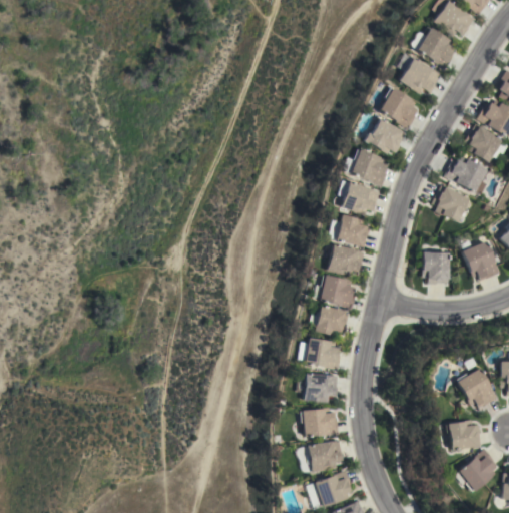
[(430,10),(436,0),(447,0),(468,14),(467,15),(474,19),(468,28),(469,28),(463,36),(457,31),(453,37),(432,22),(437,15),(430,10)]
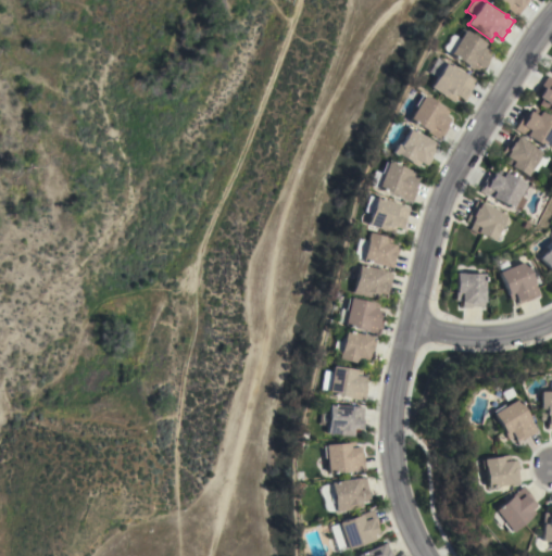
[(530,0),(528,3),(529,3),(519,16),(507,8),(509,7),(500,0),(530,0)]
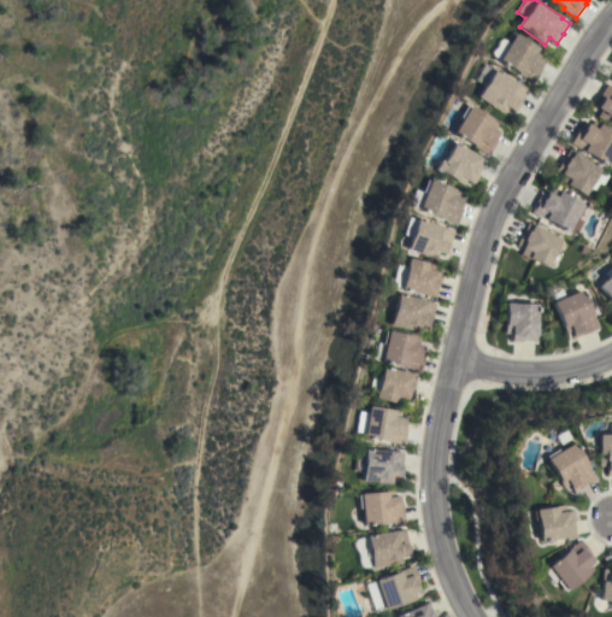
[(516,34),(546,52),(542,57),(546,59),(545,59),(548,62),(543,68),(545,68),(535,83),(522,75),(523,75),(500,62),(516,34)]
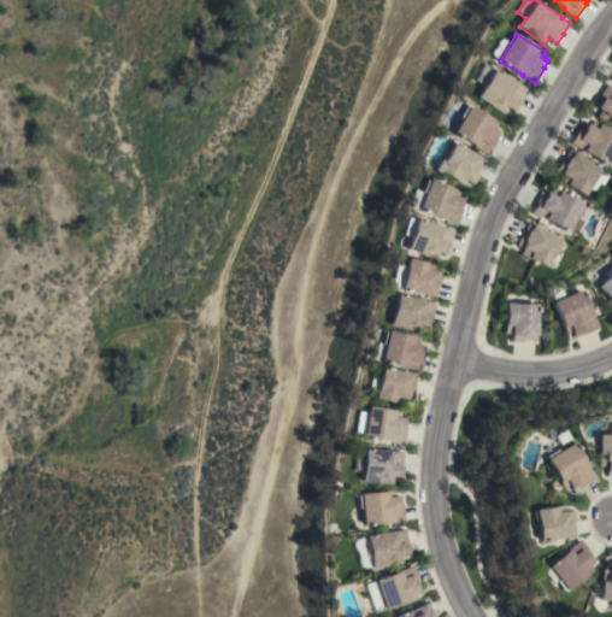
[(522,86),(529,90),(523,101),(524,103),(518,111),(511,106),(505,113),(493,106),(494,106),(478,97),(496,69),(522,86)]
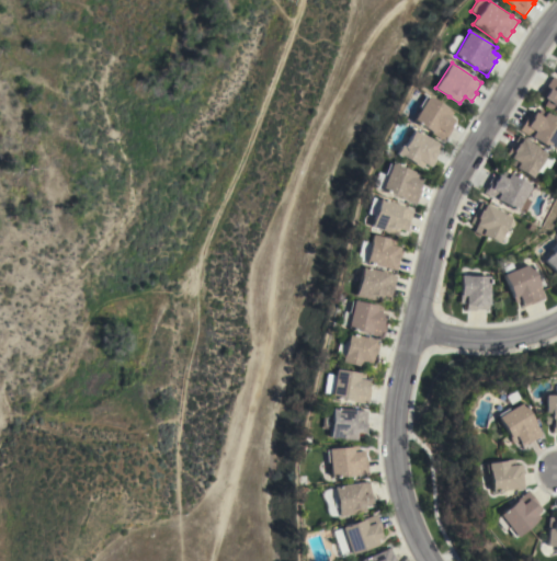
[(556,111),(547,105),(550,100),(546,98),(546,96),(543,95),(548,87),(549,87),(555,77),(556,78),(556,111)]
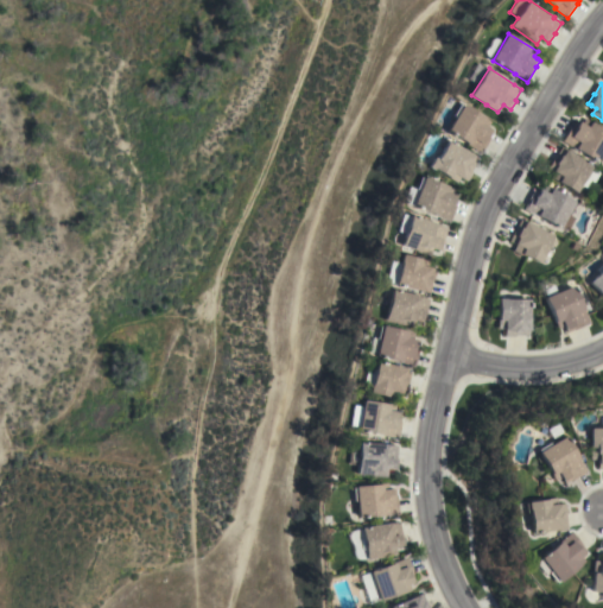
[(464,105),(487,119),(493,122),(489,127),(493,128),(492,130),(495,132),(492,138),(483,153),(470,145),(448,131),(464,105)]
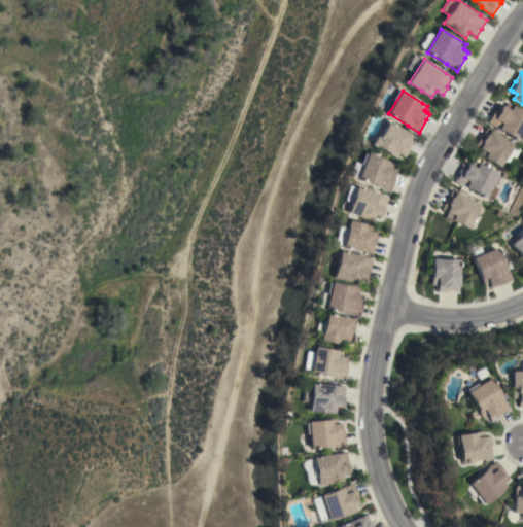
[(522,136),(520,140),(490,123),(498,109),(498,110),(502,104),(508,107),(510,103),(522,110),(522,136)]
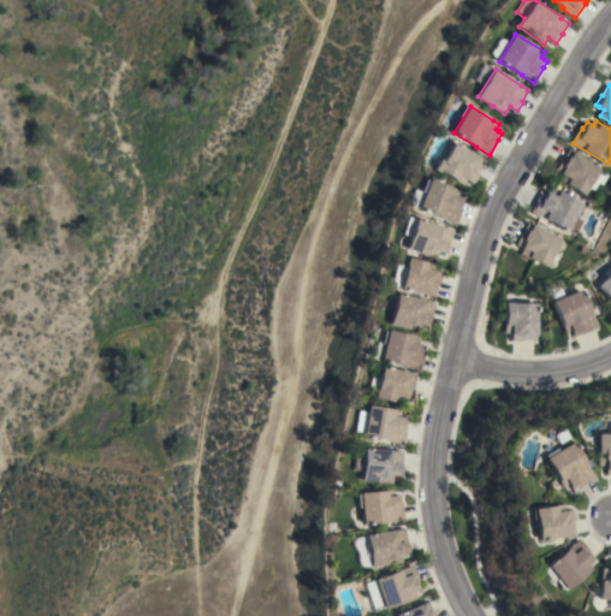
[(482,158),(482,159),(486,161),(479,173),(480,175),(475,183),(468,179),(464,185),(456,181),(456,179),(442,171),(440,172),(435,170),(442,159),(444,161),(455,142),(482,158)]
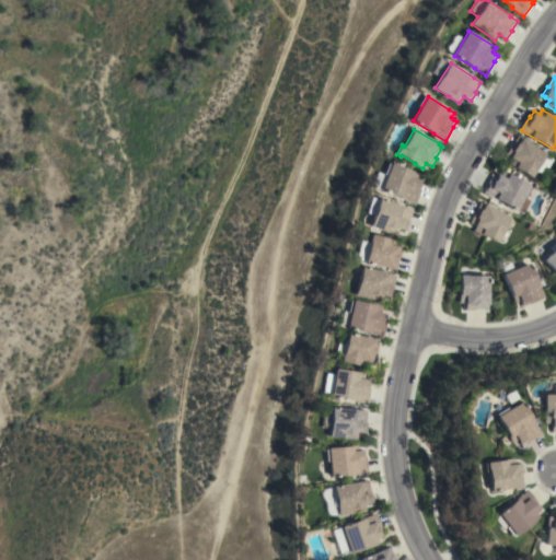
[(548,152),(534,177),(511,163),(513,159),(509,155),(520,136),(524,138),(548,152)]
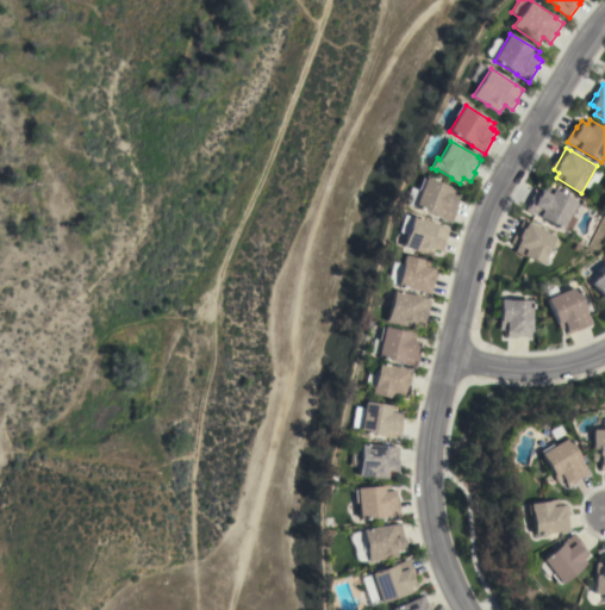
[(457,190),(455,195),(461,198),(459,205),(459,206),(453,222),(438,217),(438,216),(416,206),(422,191),(419,190),(424,178),(426,179),(426,178),(457,190)]
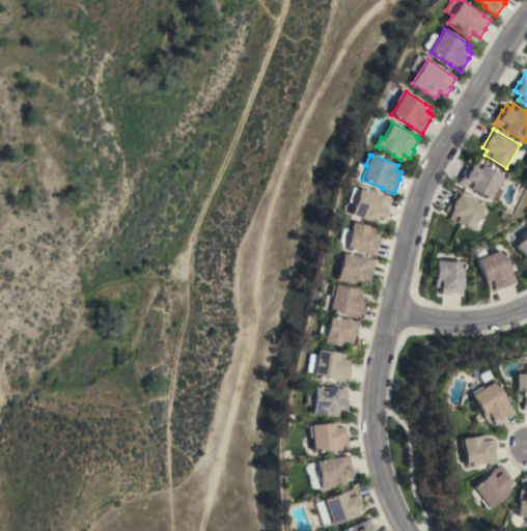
[(504,175),(504,176),(506,177),(501,188),(505,190),(499,201),(493,198),(492,199),(472,189),(462,184),(472,163),(476,166),(479,162),(504,175)]
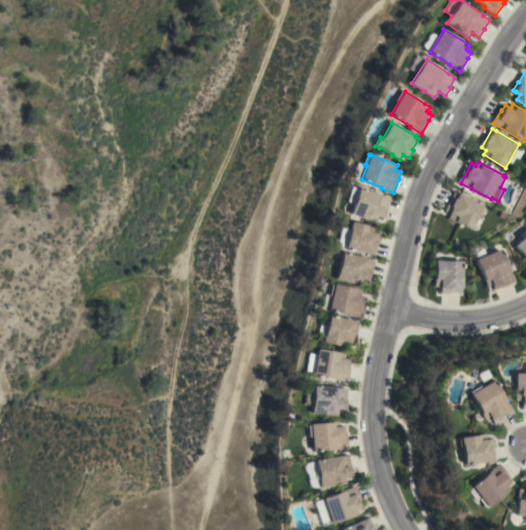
[(359,187),(385,196),(384,197),(392,199),(388,209),(389,209),(386,218),(379,216),(377,224),(366,219),(351,214),(359,187)]
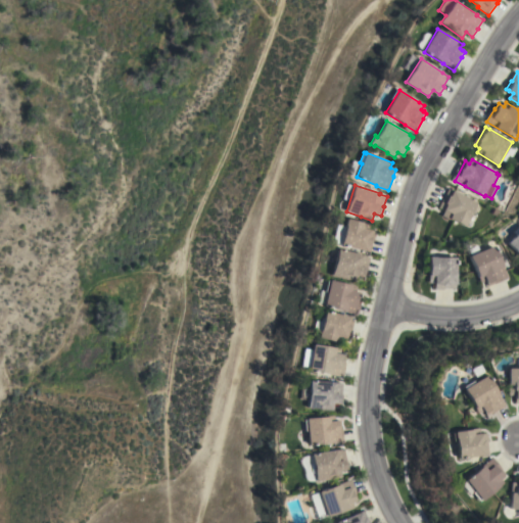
[(468,226),(453,219),(452,220),(444,216),(446,210),(440,207),(444,199),(445,200),(451,189),(478,201),(468,226)]
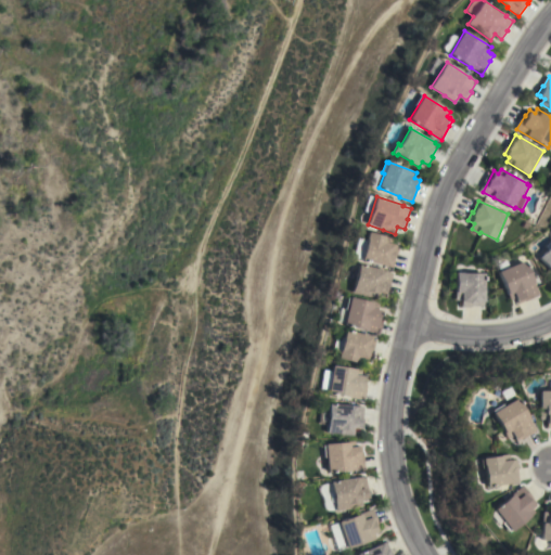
[(369,232),(395,239),(394,244),(400,246),(398,256),(397,256),(394,268),(362,260),(369,232)]
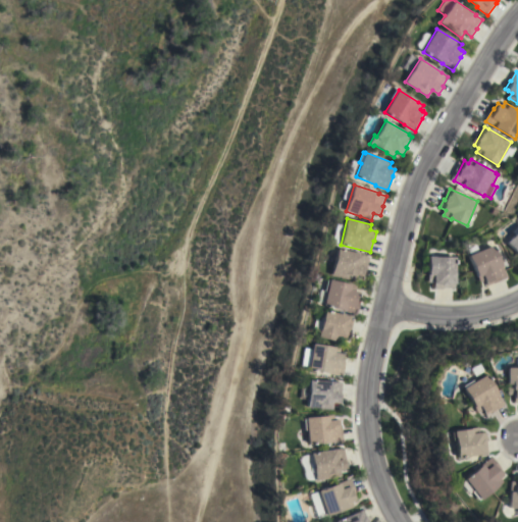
[(517,254),(507,243),(512,238),(512,239),(517,232),(517,254)]
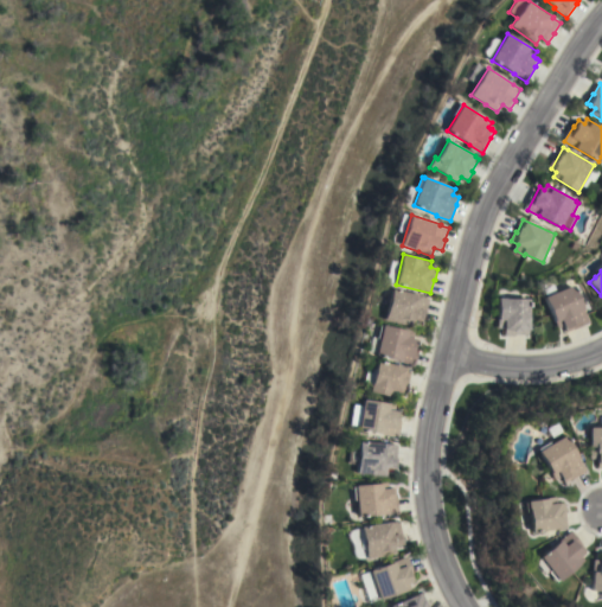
[(575,285),(591,323),(575,330),(575,328),(568,332),(565,325),(559,328),(546,298),(575,285)]
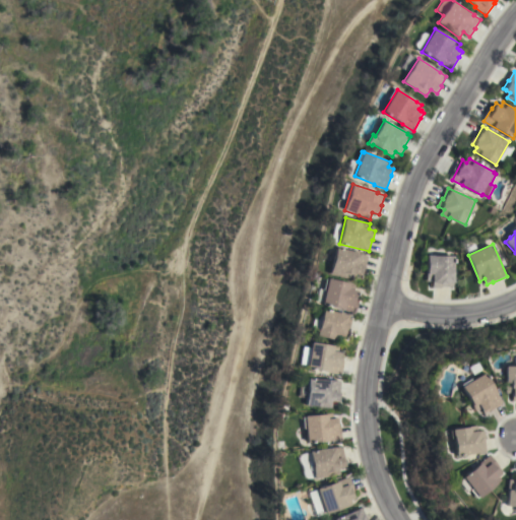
[(337,248),(362,254),(370,256),(365,275),(357,273),(355,280),(330,274),(337,248)]
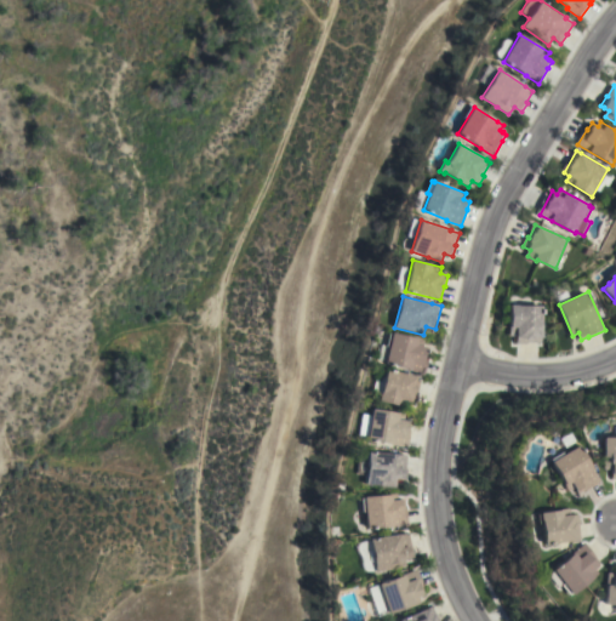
[(529,343),(518,343),(518,336),(512,336),(511,325),(512,325),(512,305),(519,305),(519,306),(543,306),(543,337),(543,343),(529,343)]
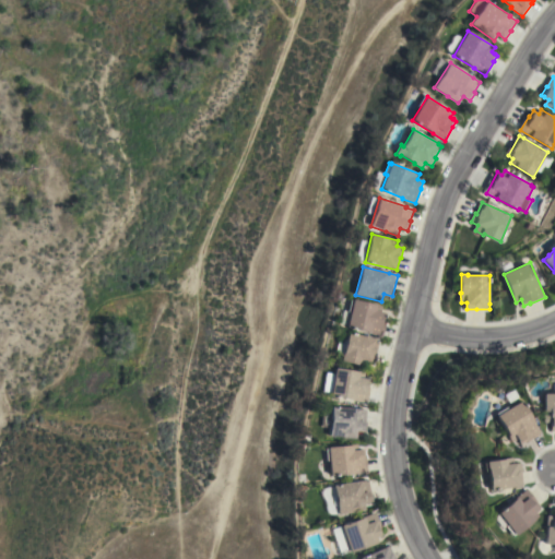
[(351,300),(353,301),(353,299),(387,307),(385,313),(389,314),(384,336),(346,328),(347,325),(340,324),(343,310),(349,311),(351,300)]
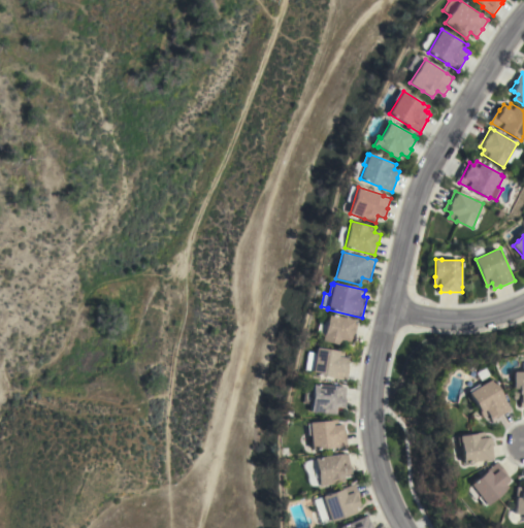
[(355,320),(355,321),(360,322),(355,343),(348,341),(347,347),(322,340),(323,335),(324,335),(329,314),(355,320)]
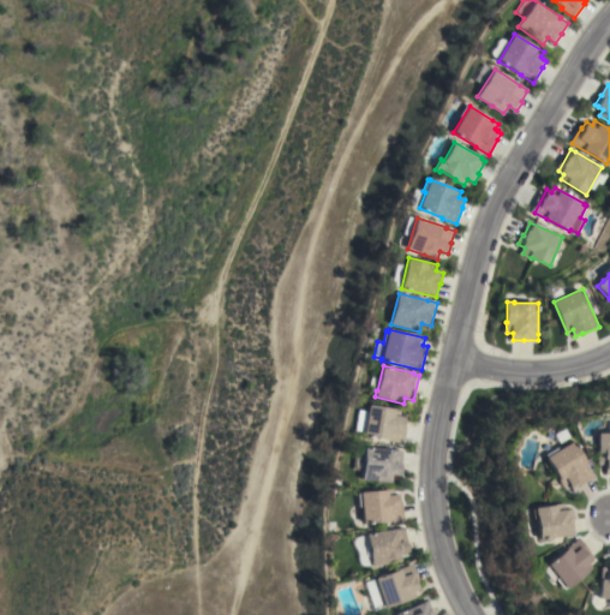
[(363,436),(369,405),(395,410),(395,415),(405,417),(405,418),(408,418),(405,443),(363,436)]
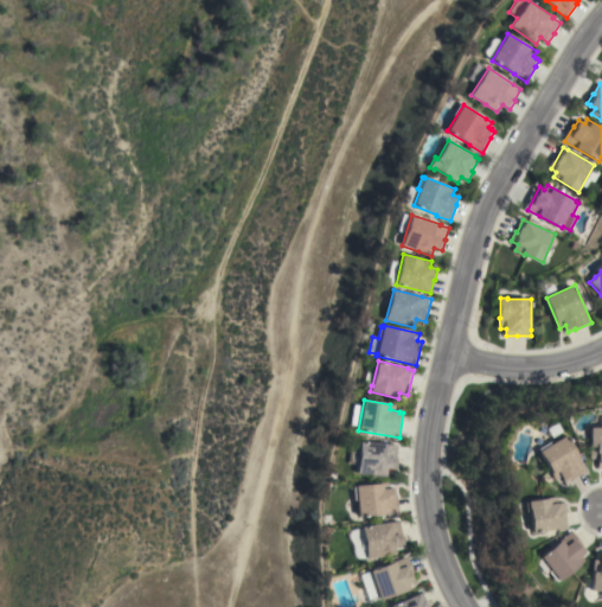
[(593,428),(601,428),(601,468),(601,465),(600,465),(600,459),(591,459),(593,428)]
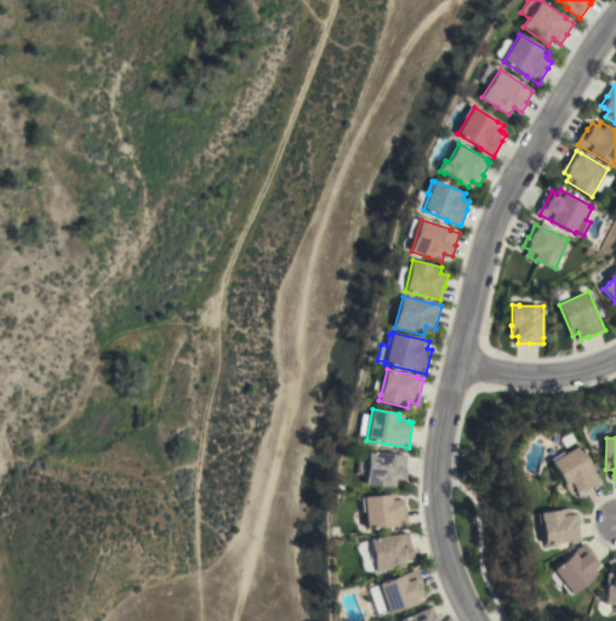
[(587,491),(586,490),(580,494),(576,488),(571,491),(566,484),(568,483),(553,460),(564,453),(565,455),(580,446),(582,450),(582,449),(603,482),(587,491)]
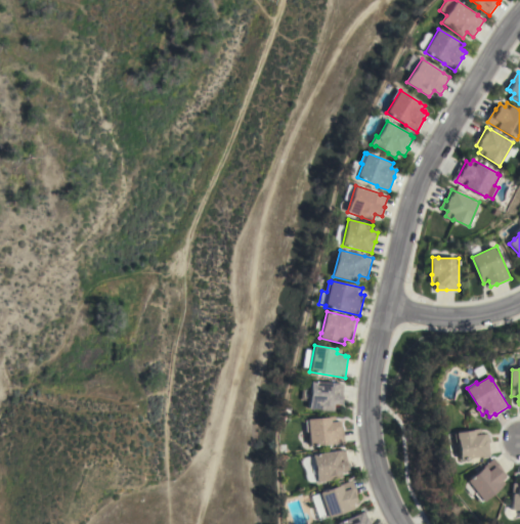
[(337,383),(337,384),(345,385),(344,405),(336,404),(336,411),(327,410),(327,409),(309,408),(309,400),(302,400),(302,390),(304,383),(311,383),(311,382),(337,383)]
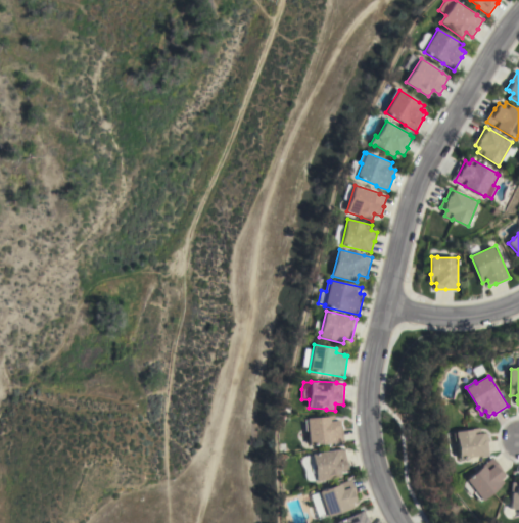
[(310,445),(307,418),(335,416),(336,421),(339,421),(342,421),(342,427),(343,427),(345,442),(310,445)]
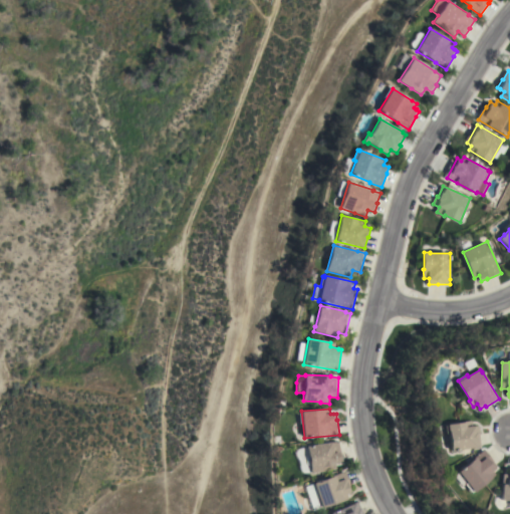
[(453,451),(450,433),(448,434),(446,426),(448,426),(448,425),(472,421),(473,427),(480,426),(481,435),(480,435),(482,446),(453,451)]
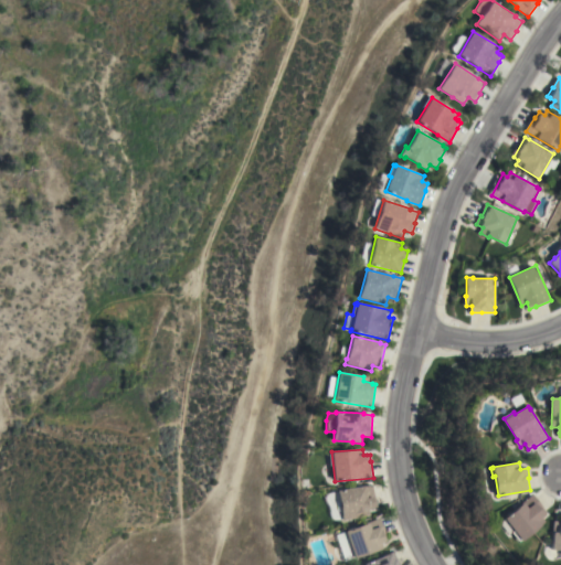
[(374,484),(378,507),(370,509),(371,515),(359,518),(359,519),(355,519),(355,518),(342,520),(338,491),(374,484)]
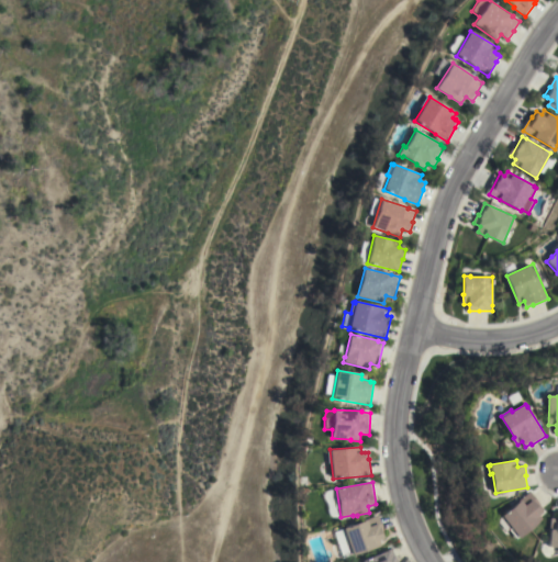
[(532,492),(542,504),(540,505),(546,510),(540,515),(544,518),(521,538),(520,537),(519,539),(511,529),(512,528),(502,516),(532,492)]
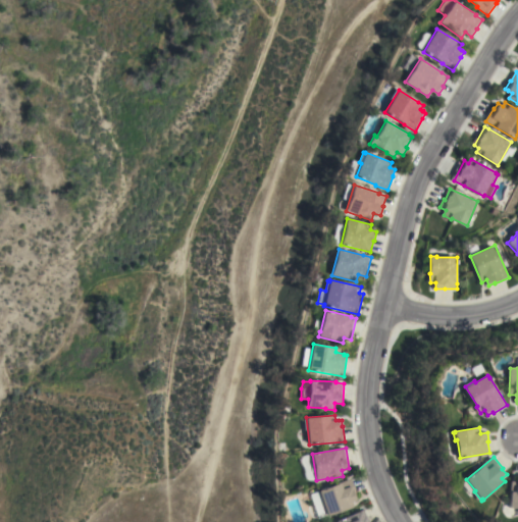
[(319,490),(353,479),(357,493),(359,500),(353,501),(355,507),(348,510),(348,509),(328,516),(319,490)]
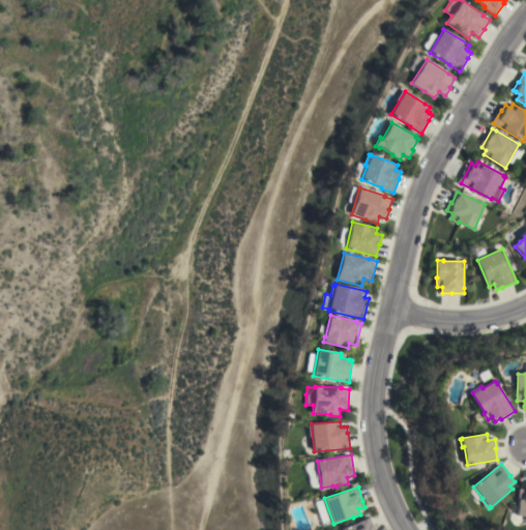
[(342,529),(371,518),(376,529),(377,528),(377,529),(342,529)]
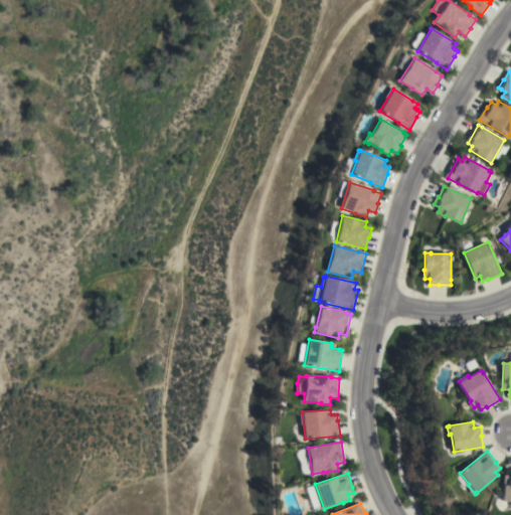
All buildings are outlined.
